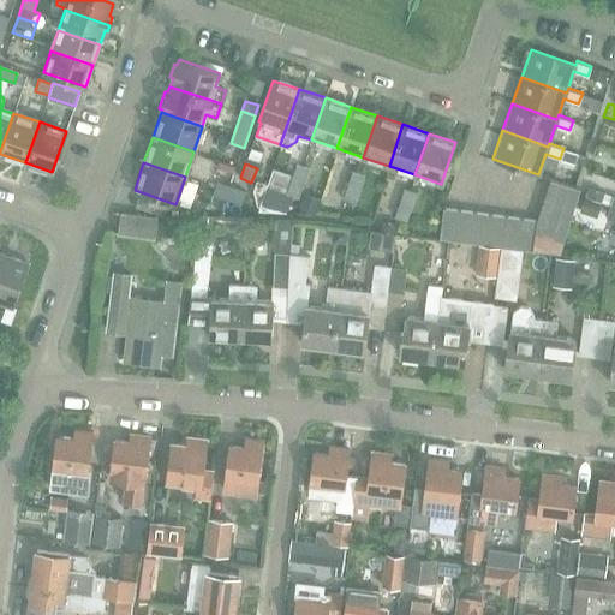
[(291,179),(304,184),(309,169),(296,165),(291,179)]
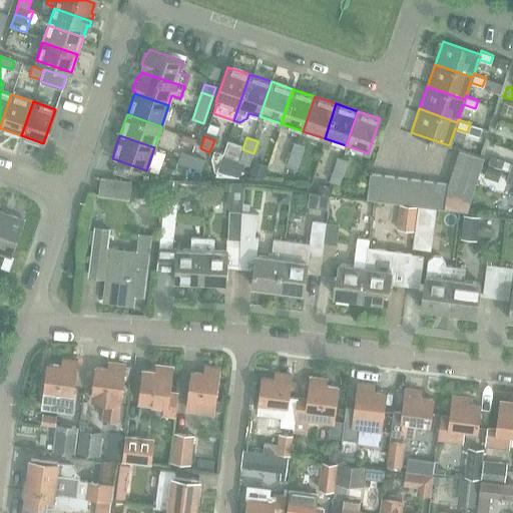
[(290,154),(299,157),(303,145),(294,142),(290,154)]
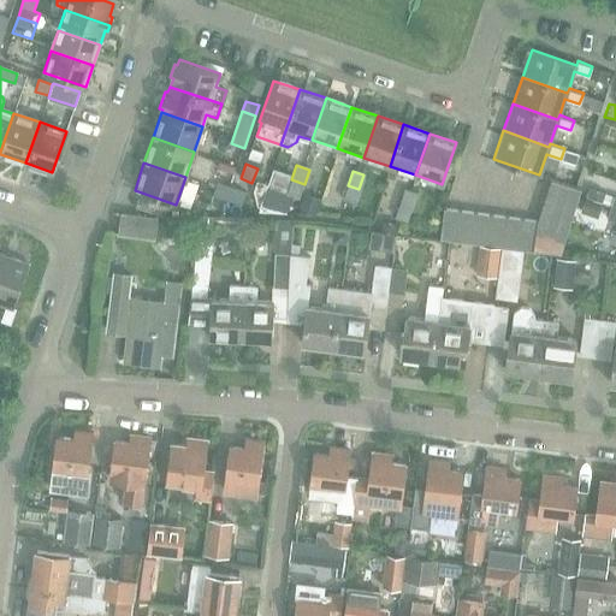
[(440,238),(560,254),(580,189),(551,178),(538,220),(443,208),(440,238)]
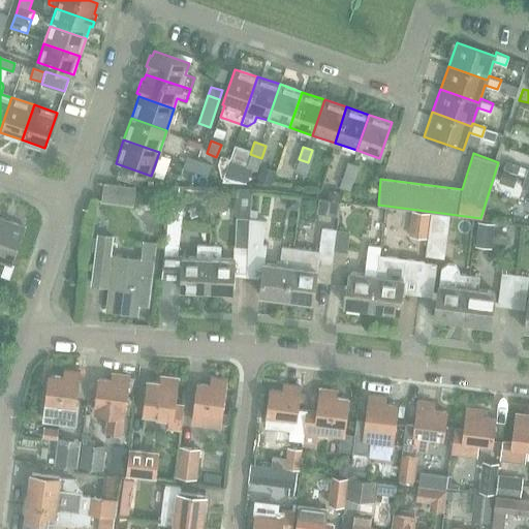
[(257,170),(261,158),(250,154),(246,166),(257,170)]
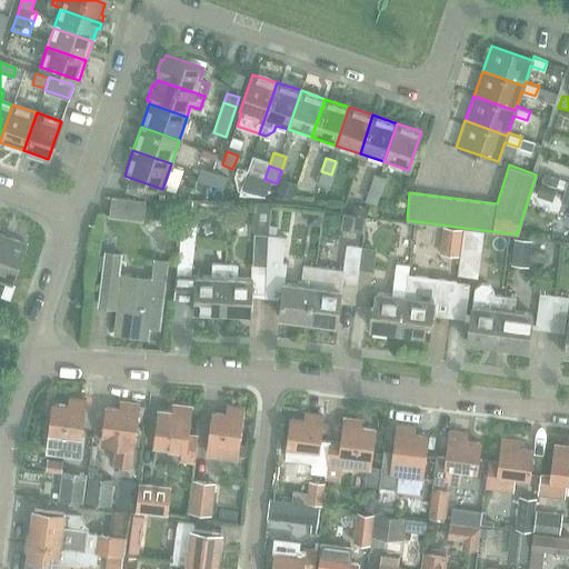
[(238,190),(240,191),(247,171),(237,167),(235,176),(238,190)]
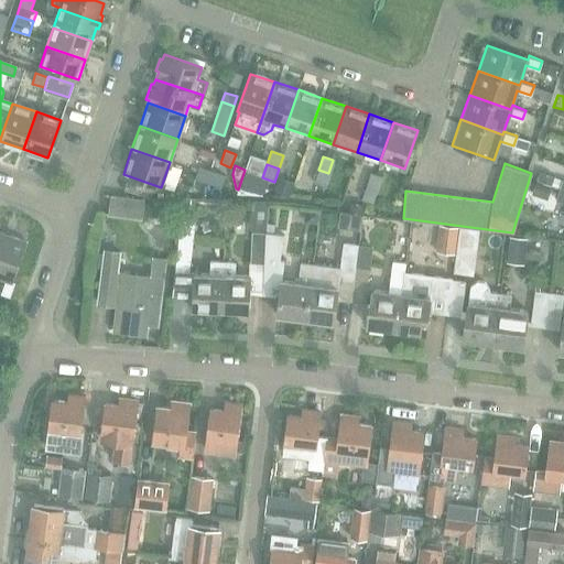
[(195,179),(221,187),(225,176),(199,167),(195,179)]
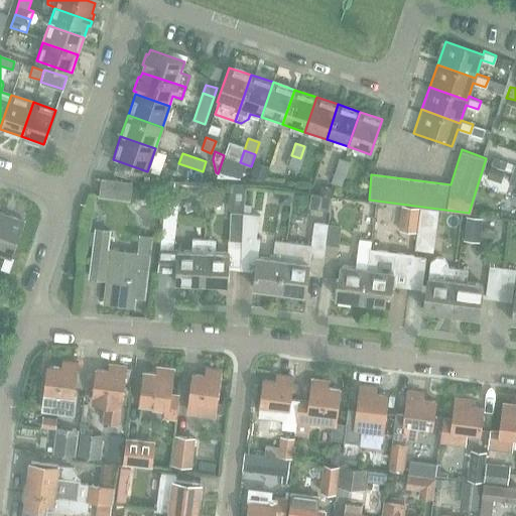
[(296,170),(300,158),(291,155),(287,167),(296,170)]
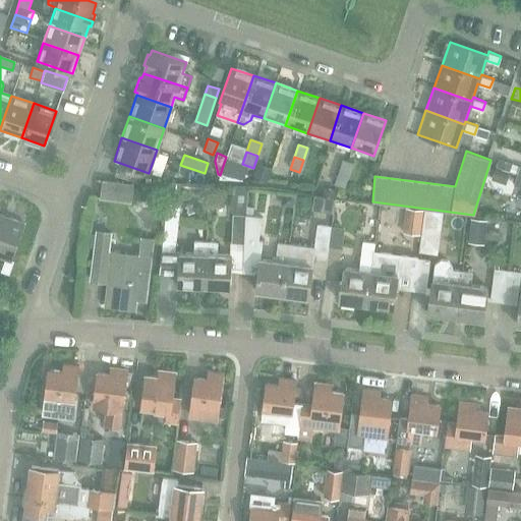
[(338,171),(349,175),(353,164),(342,160),(338,171)]
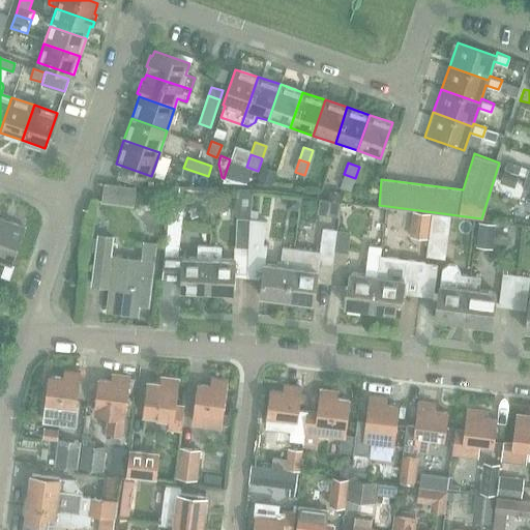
[(351,190),(355,178),(344,174),(340,187),(351,190)]
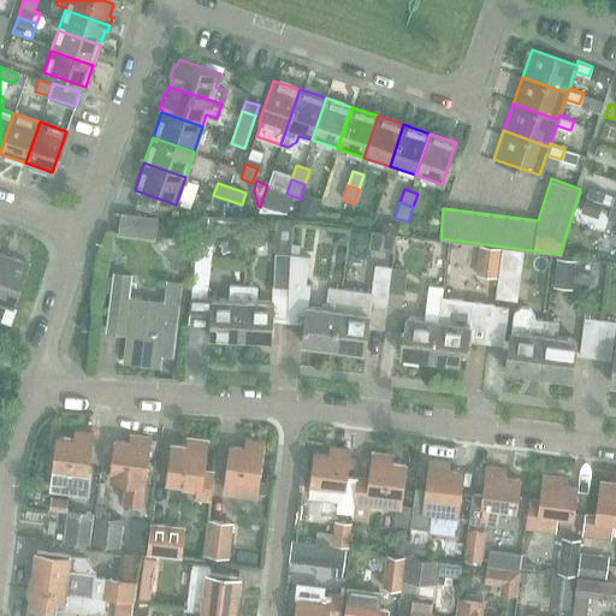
[(122,214),(119,232),(153,237),(155,218),(122,214)]
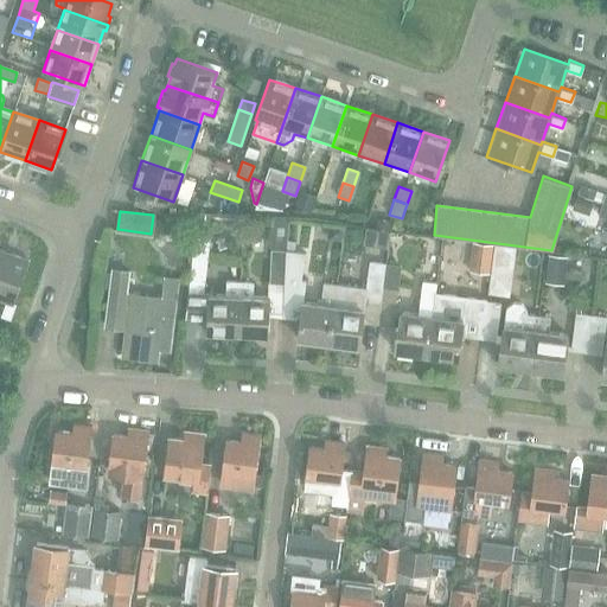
[(196,213),(195,237),(209,238),(209,240),(211,240),(213,216),(196,213)]
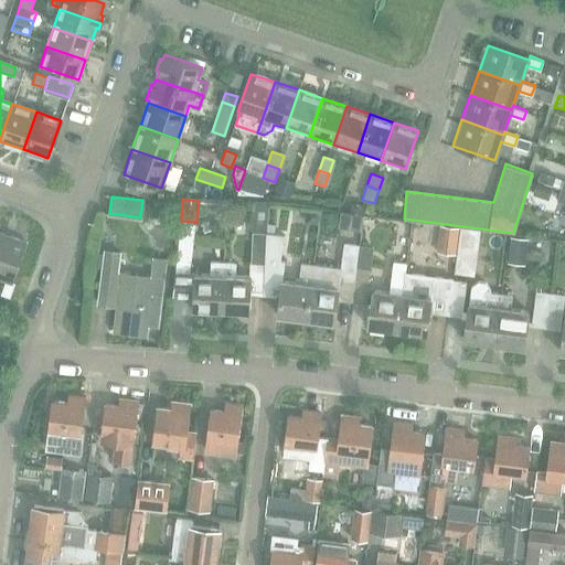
[(252,204),(252,232),(253,232),(251,263),(265,264),(266,233),(267,205),(252,204)]
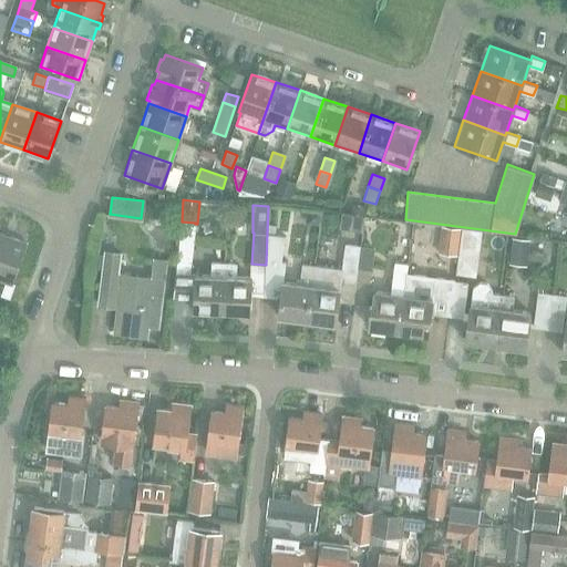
[(266,265),(264,296),(281,298),(284,281),(286,261),(281,261),(285,236),(276,235),(276,226),(268,225),(269,206),(268,206),(267,234),(266,265)]
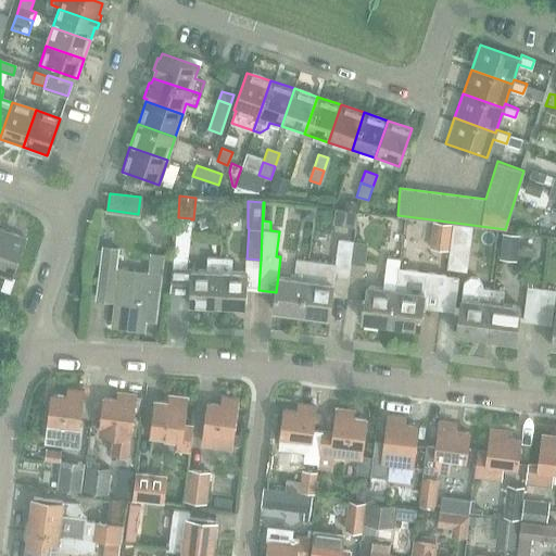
[(177,217),(168,288),(184,290),(190,290),(189,305),(218,306),(220,257),(207,257),(206,270),(191,269),(186,269),(191,219),(191,218),(178,217),(177,217)]
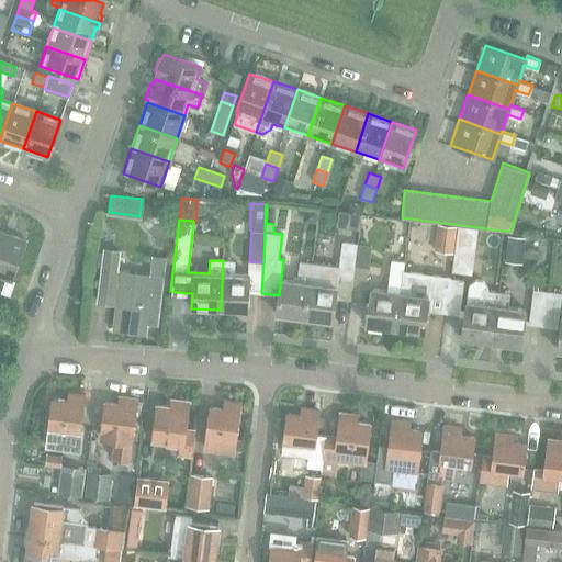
[(435,251),(453,254),(457,227),(438,225),(435,251)]
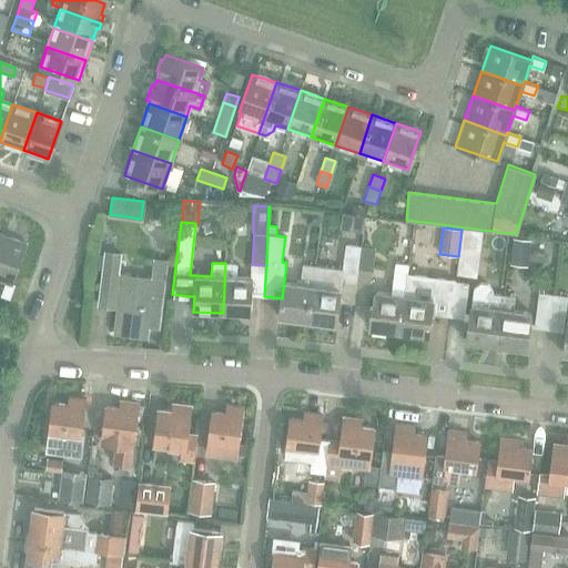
[(464,229),(460,247),(479,250),(482,231),(464,229)]
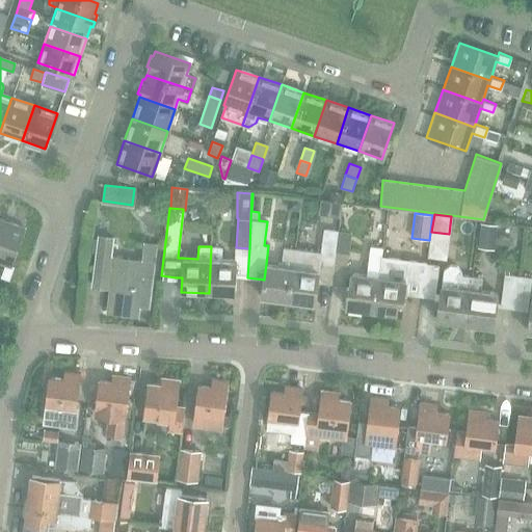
[(0,264),(3,265),(0,275),(0,276),(8,280),(14,266),(11,266),(24,228),(0,218),(0,264)]
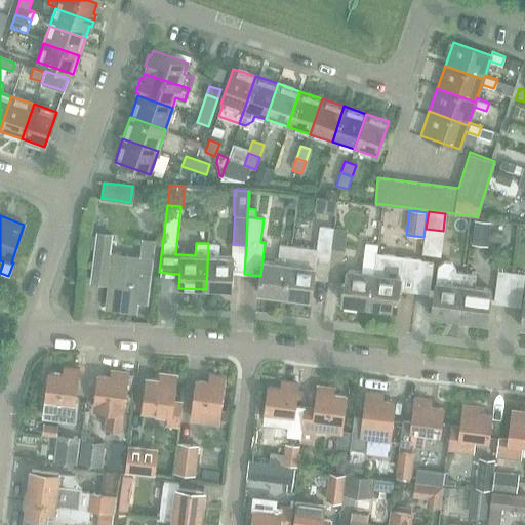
[(289,265),(284,295),(311,299),(314,278),(327,280),(330,256),(332,248),(334,229),(321,227),(318,249),(291,245),(289,265)]
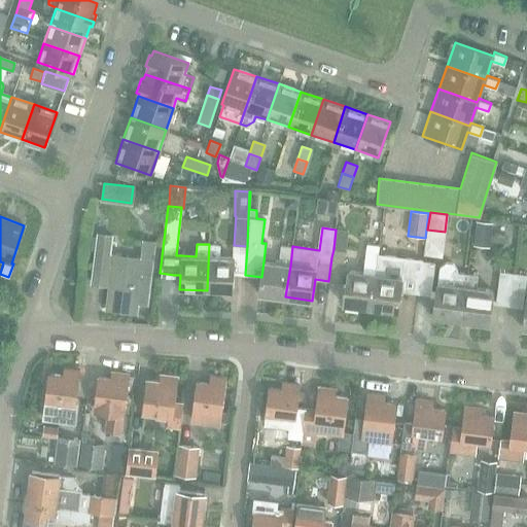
[(98,235),(92,283),(106,285),(106,282),(110,283),(107,309),(136,313),(137,303),(146,304),(154,242),(143,241),(140,270),(108,266),(111,236),(98,235)]
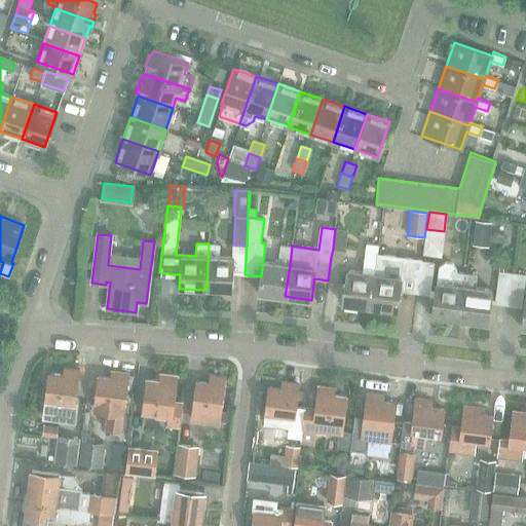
[(209,243),(207,290),(233,291),(234,257),(219,256),(220,245),(209,243)]
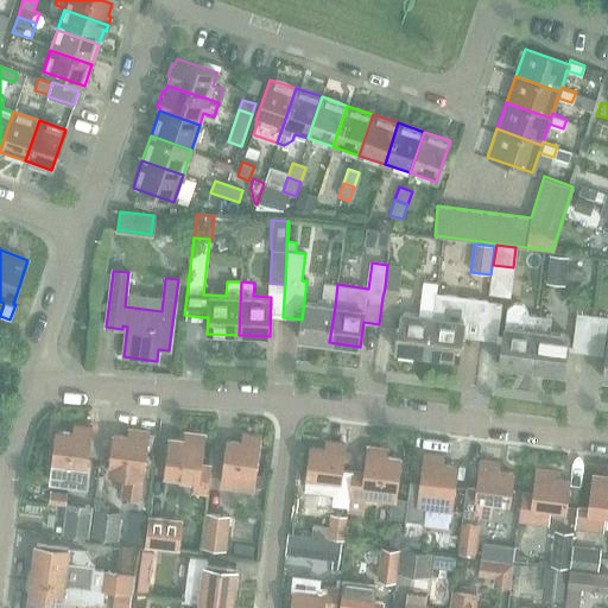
[(429,355),(436,295),(437,283),(424,282),(419,315),(403,312),(397,350),(429,355)]
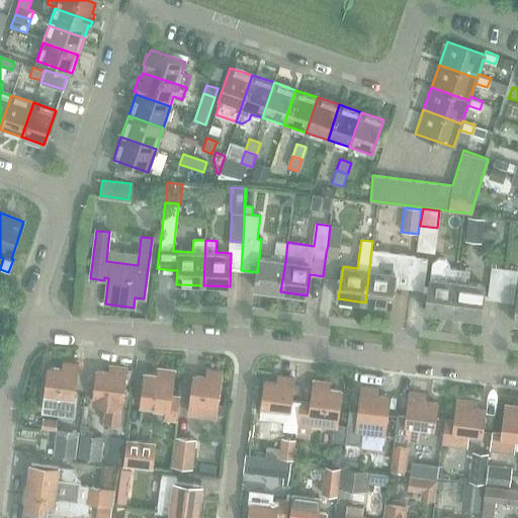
[(257,272),(255,287),(280,291),(285,261),(287,242),(277,241),(274,259),(259,257),(257,272)]
